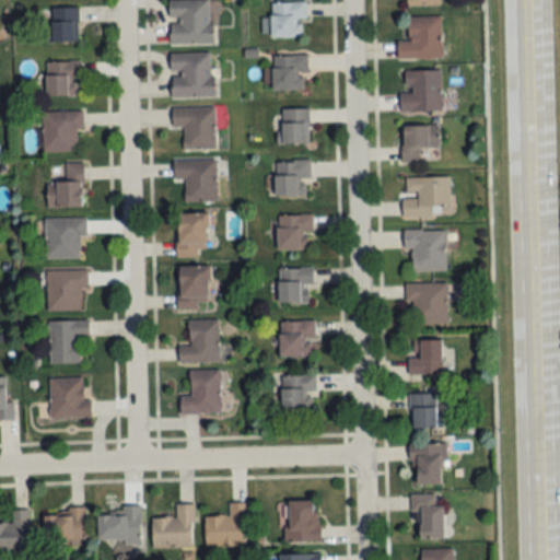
[(168,0),(170,44),(213,44),(212,0),(168,0)]
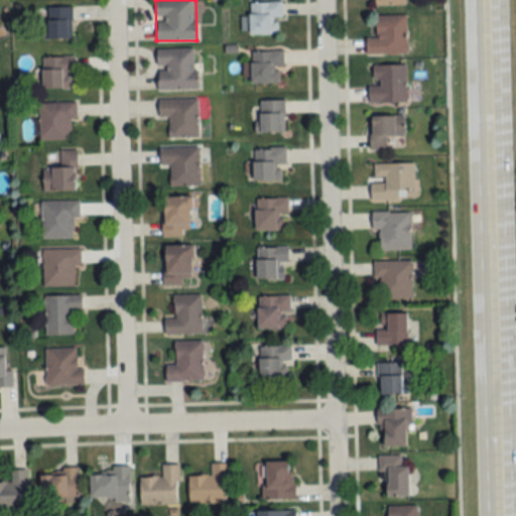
[(281,3),(249,3),(249,35),(281,35),(281,3)]
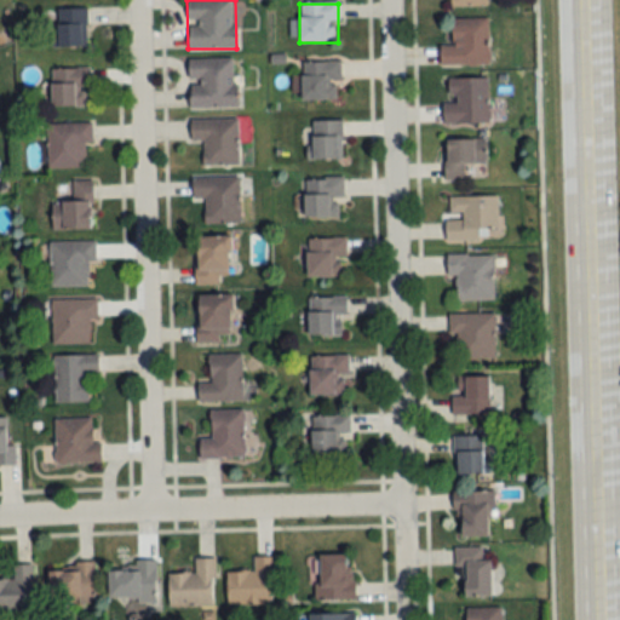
[(58,9),(58,47),(86,47),(86,9),(58,9)]
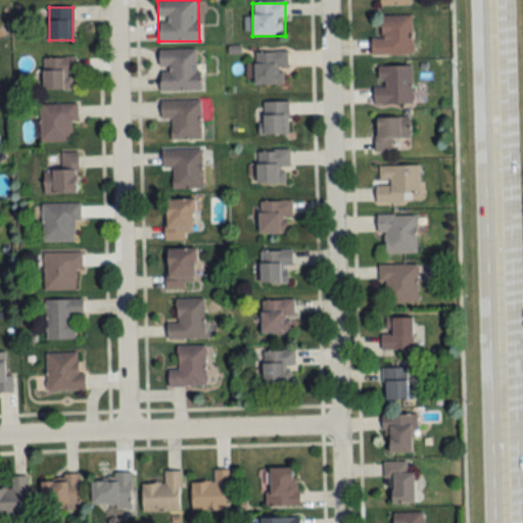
[(381,16),(381,38),(371,38),(372,55),(413,54),(412,15),(381,16)]
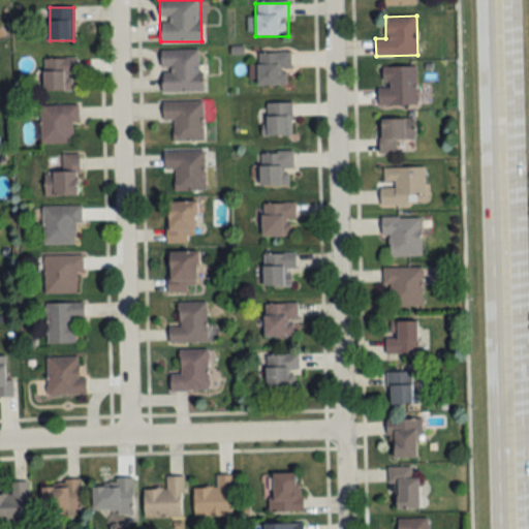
[(203,91),(201,50),(161,50),(162,92),(203,91)]
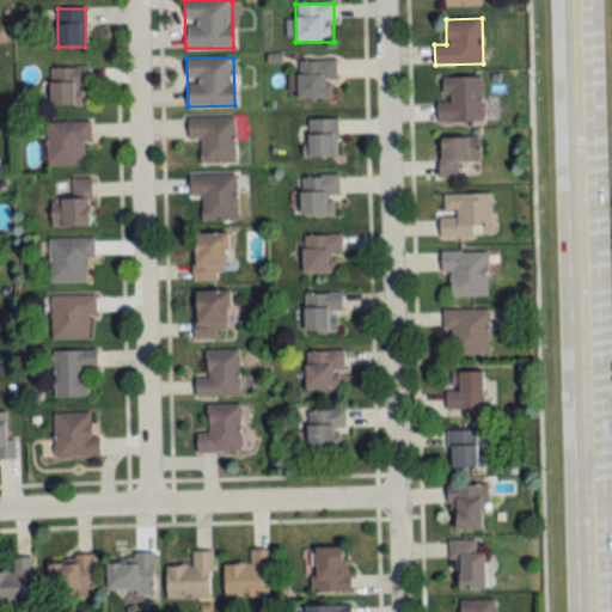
[(298,98),(336,98),(336,61),(298,61),(298,98)]
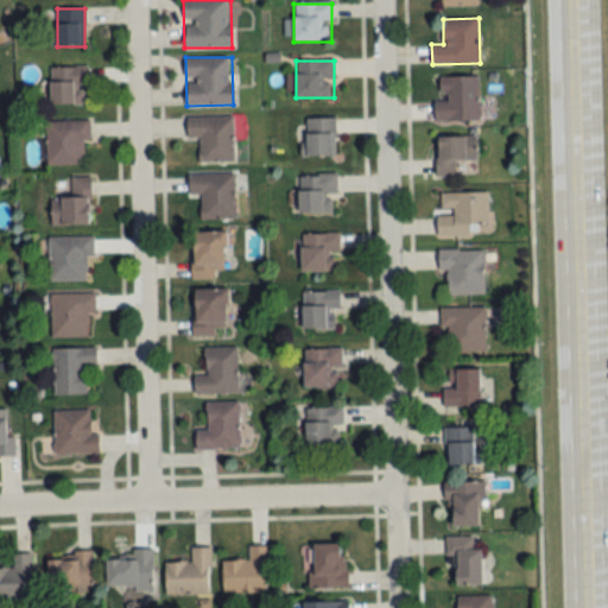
[(87,67),(50,67),(50,103),(83,103),(83,84),(87,84),(87,67)]
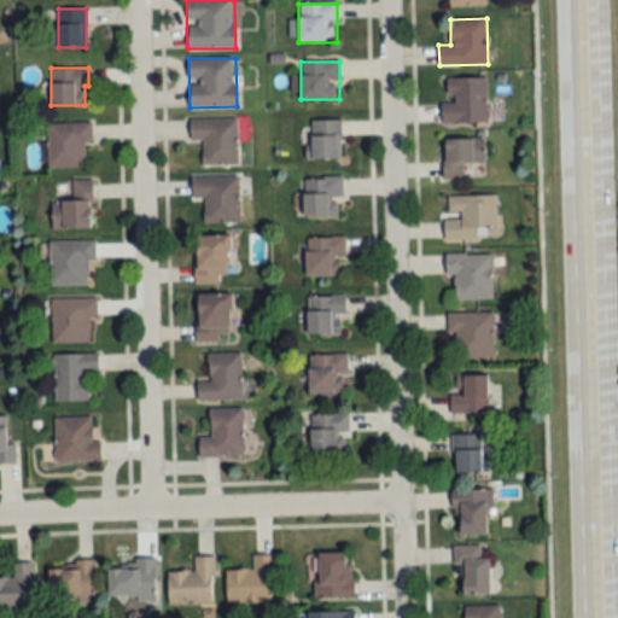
[(487,122),(487,77),(443,79),(444,122),(487,122)]
